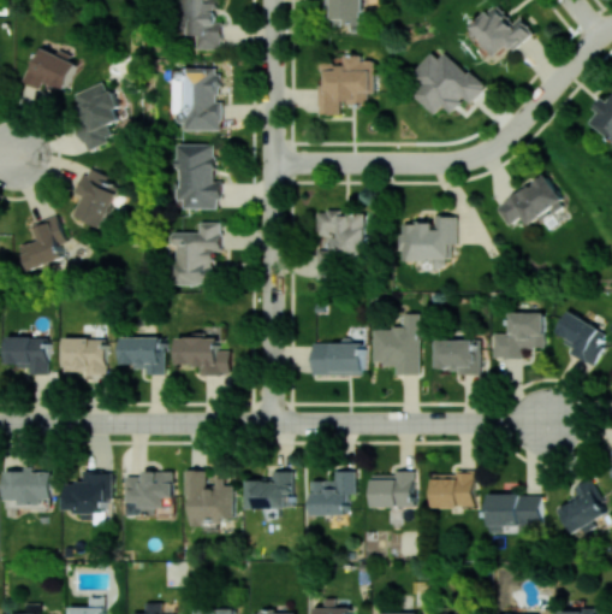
[(195,49),(220,51),(220,23),(215,23),(214,0),(178,0),(178,21),(188,21),(188,36),(196,37),(195,49)]
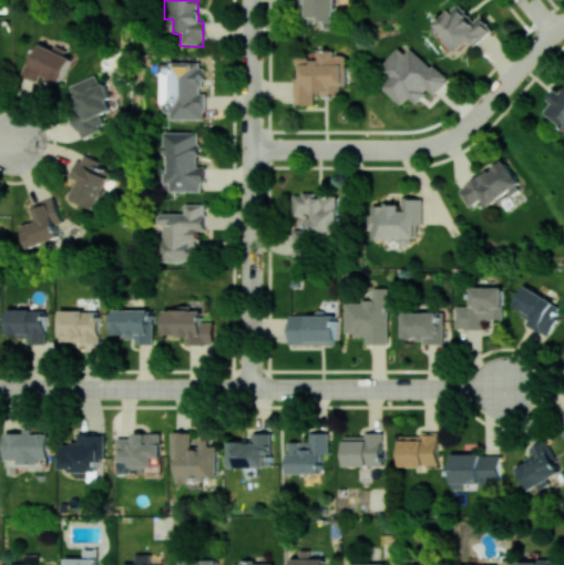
[(479,17),(471,23),(455,6),(431,26),(454,53),(467,43),(471,49),(491,32),(479,17)]
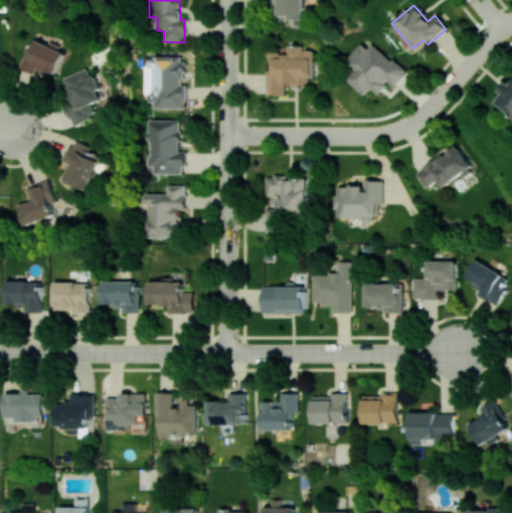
[(52,77),(63,51),(46,45),(45,46),(30,40),(17,70),(30,75),(33,68),(52,77)]
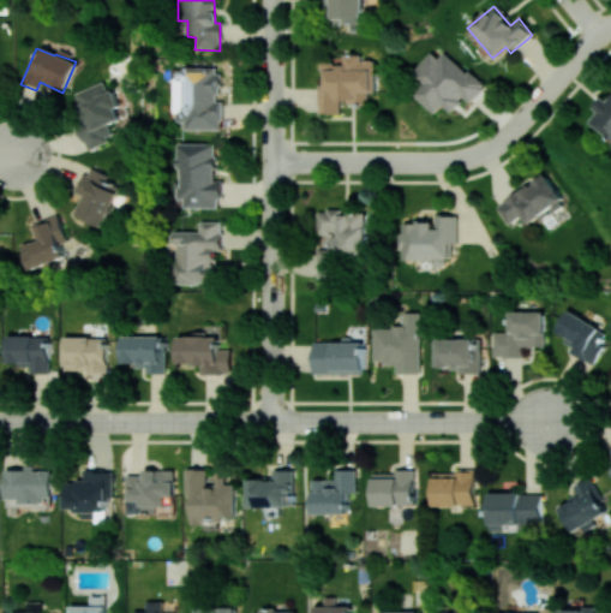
[(432,115),(439,107),(448,114),(461,99),(468,105),(483,88),(442,53),(436,60),(429,54),(407,78),(417,85),(408,94),(432,115)]
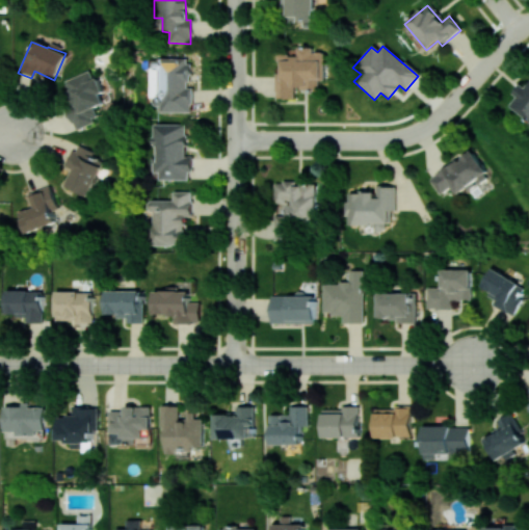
[(273,100),(293,99),(292,91),(315,90),(315,81),(322,81),(321,53),(310,53),(310,49),(294,49),(294,58),(286,58),(286,55),(276,55),(278,75),(272,75),(273,100)]
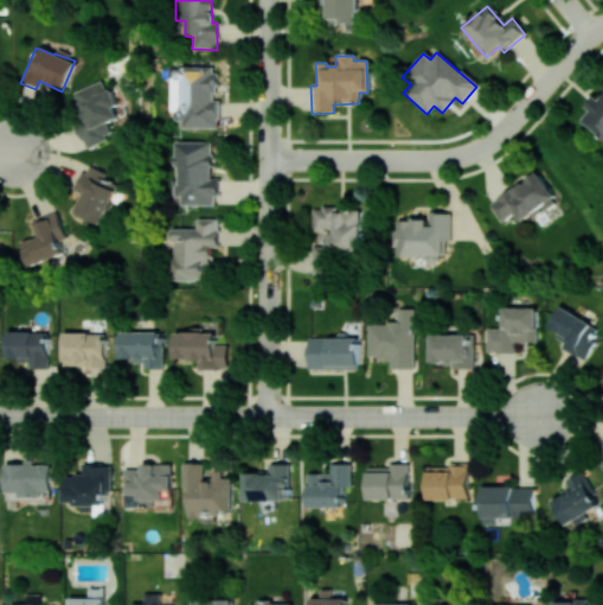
[(217,129),(217,102),(213,102),(213,69),(170,69),(170,122),(181,122),(181,129),(217,129)]
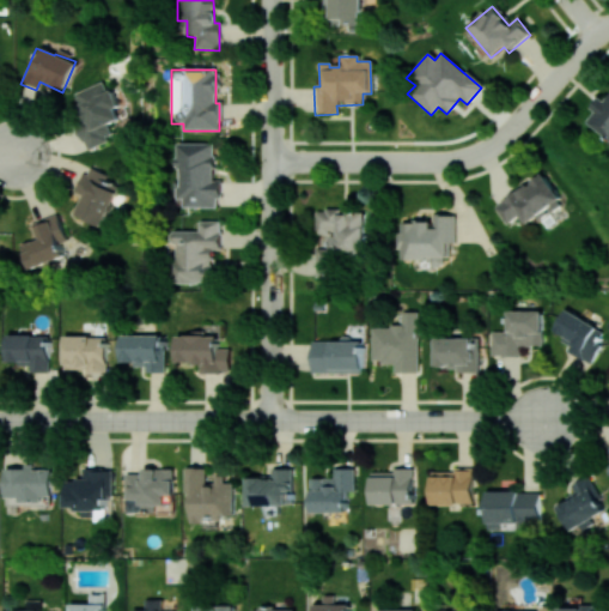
[(71,94),(83,125),(75,127),(84,151),(108,143),(102,127),(116,121),(113,109),(116,108),(109,90),(103,92),(99,84),(71,94)]
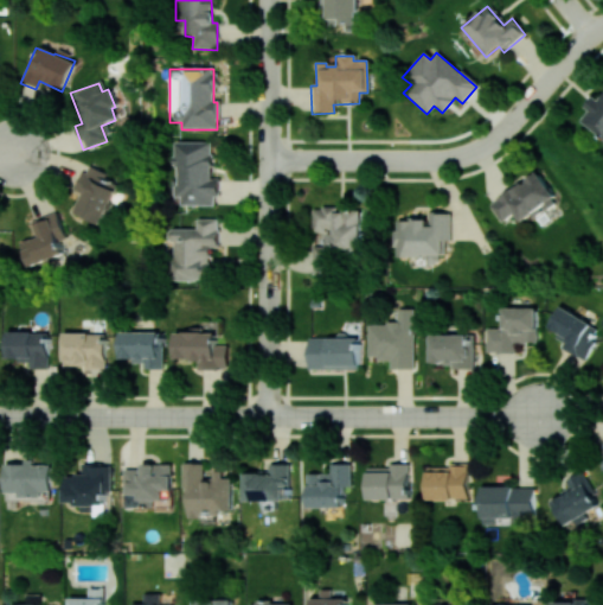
[(602,91),(589,112),(581,122),(602,139),(602,91)]
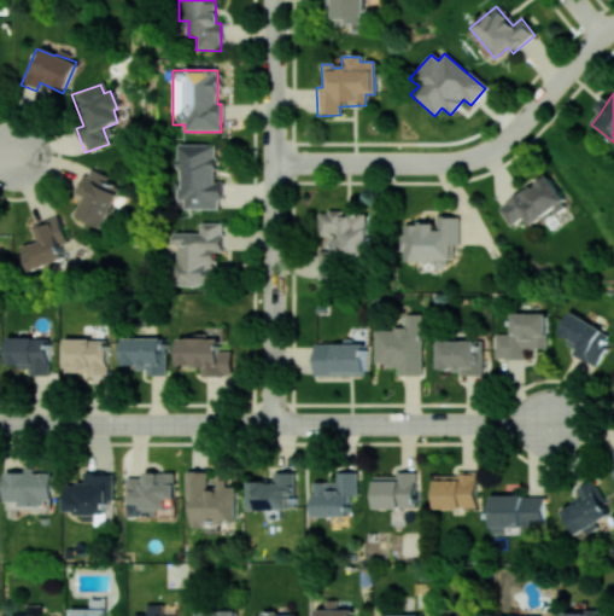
[(180,210),(220,210),(220,182),(214,182),(214,146),(176,145),(175,172),(180,172),(180,210)]
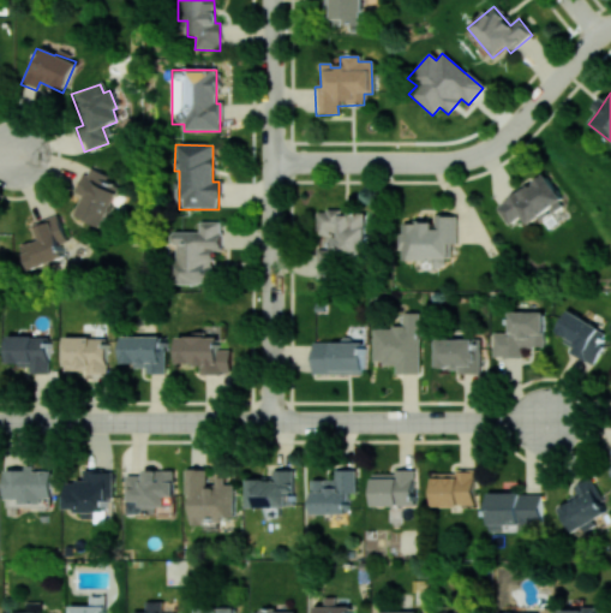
[(101,228),(117,189),(106,185),(108,178),(84,168),(73,194),(79,196),(71,216),(101,228)]
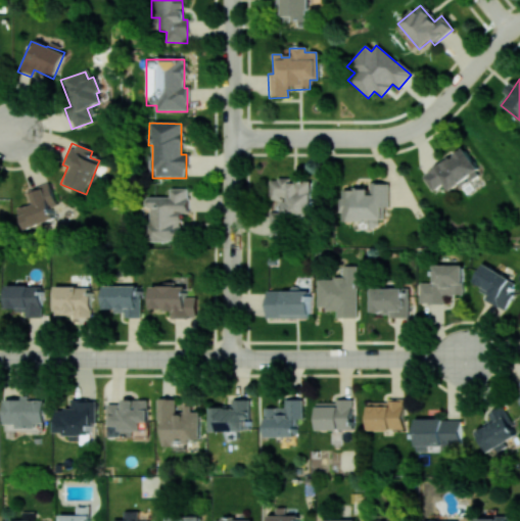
[(429,192),(440,186),(445,194),(478,176),(464,150),(420,175),(429,192)]
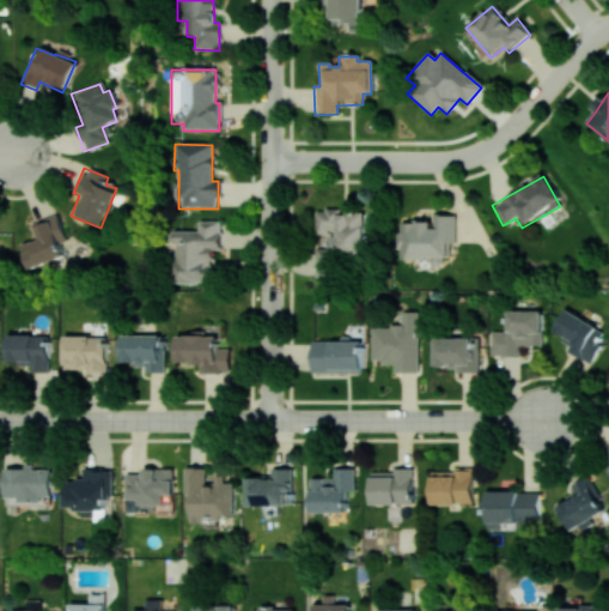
[(361,260),(361,215),(338,215),(338,211),(314,211),(314,236),(328,236),(328,250),(314,250),(314,279),(334,279),(334,260),(361,260)]
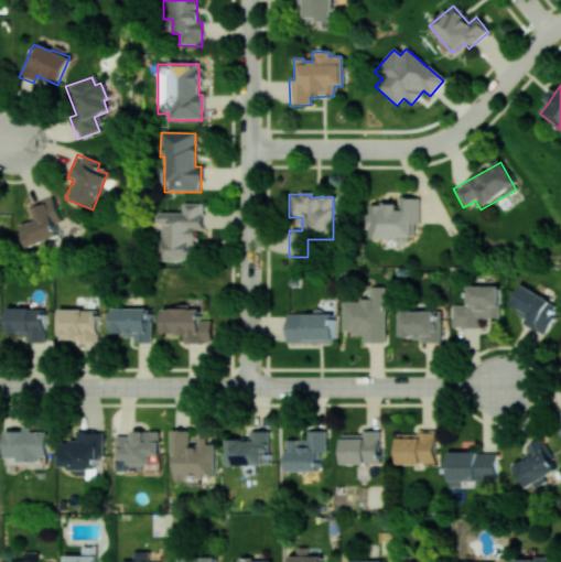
[(29,205),(34,220),(17,227),(24,249),(57,238),(53,225),(60,223),(51,198),(29,205)]
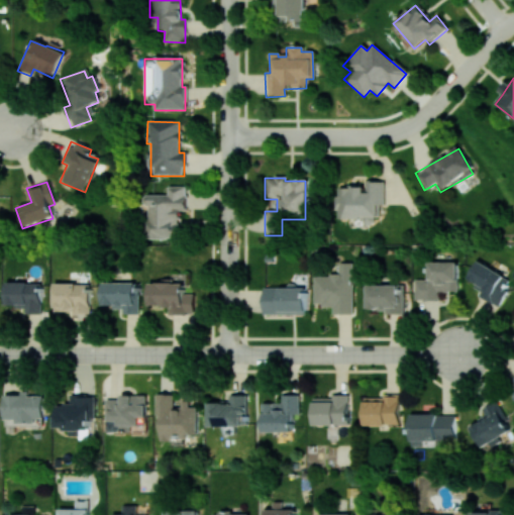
[(333,219),(377,219),(378,206),(382,207),(383,183),(364,182),(364,189),(333,189),(333,219)]
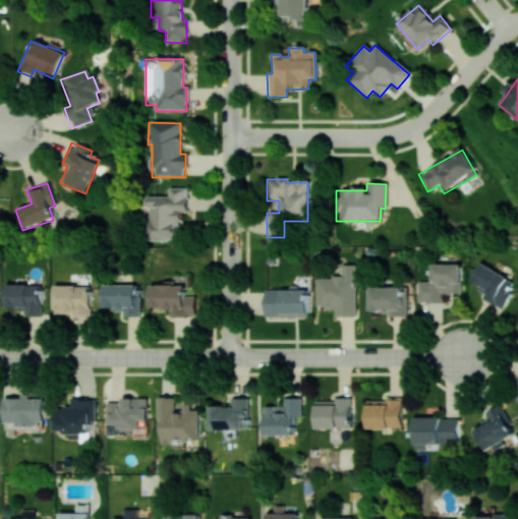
[(186,189),(168,189),(168,197),(141,197),(142,241),(178,241),(178,213),(186,213),(186,189)]
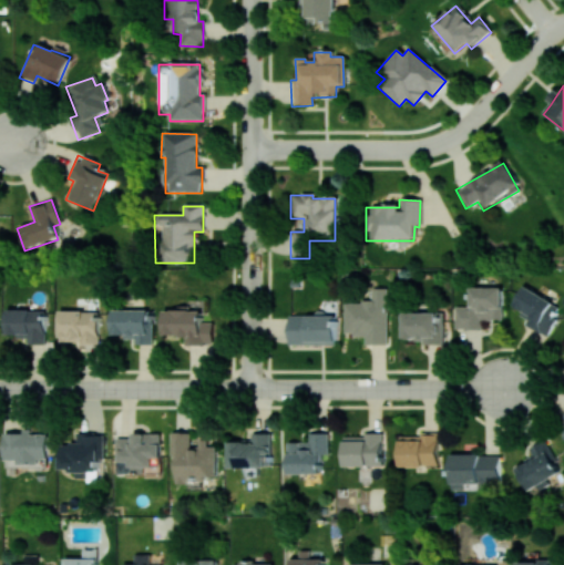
[(544,336),(560,309),(522,288),(511,307),(520,311),(515,320),(544,336)]
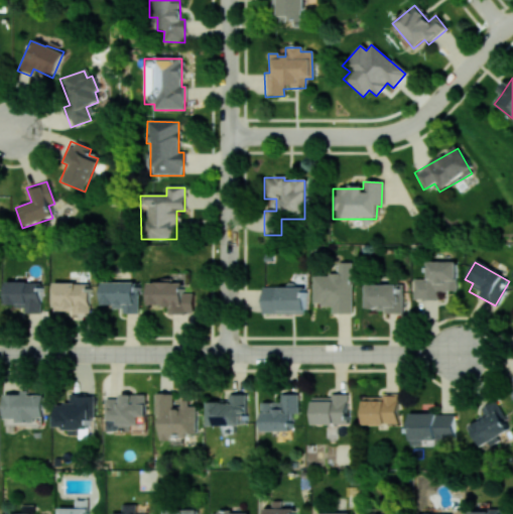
[(455,263),(425,263),(425,280),(411,280),(412,301),(435,300),(435,292),(455,292),(455,263)]
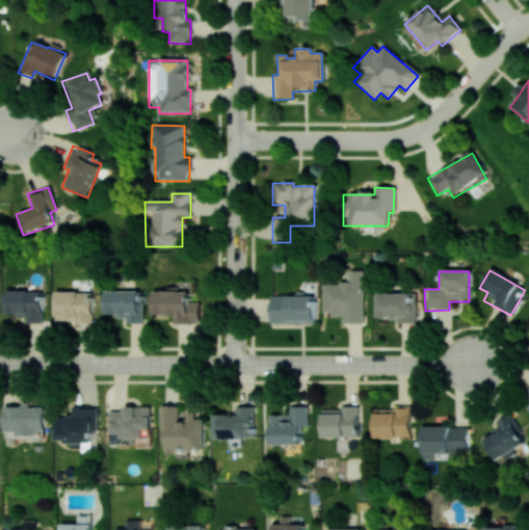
[(362,324),(361,272),(346,272),(347,285),(321,285),(321,316),(341,315),(341,324),(362,324)]
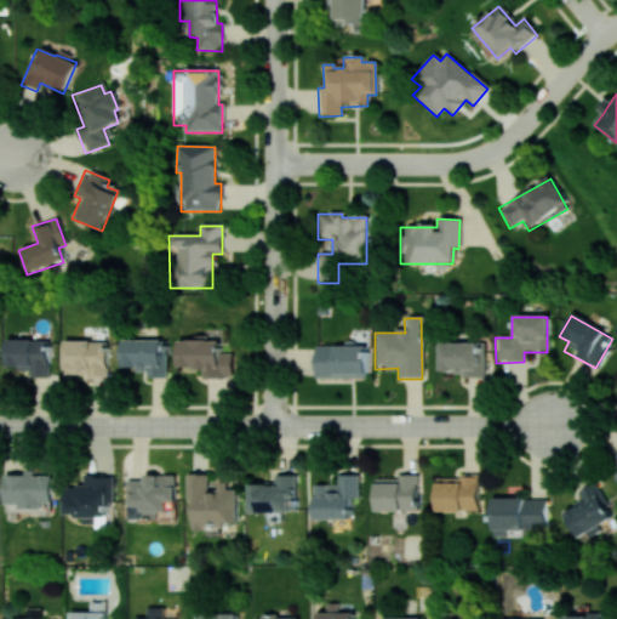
[(177,369),(203,369),(203,379),(230,379),(230,355),(220,355),(220,341),(210,341),(210,330),(201,330),(201,340),(177,340),(177,369)]
